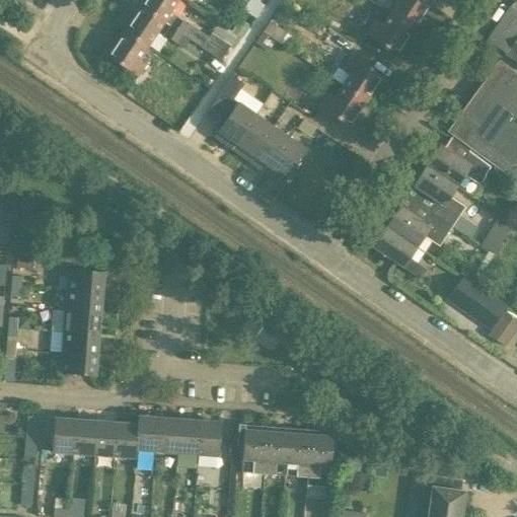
[(146,0),(142,6),(165,21),(179,0),(146,0)]
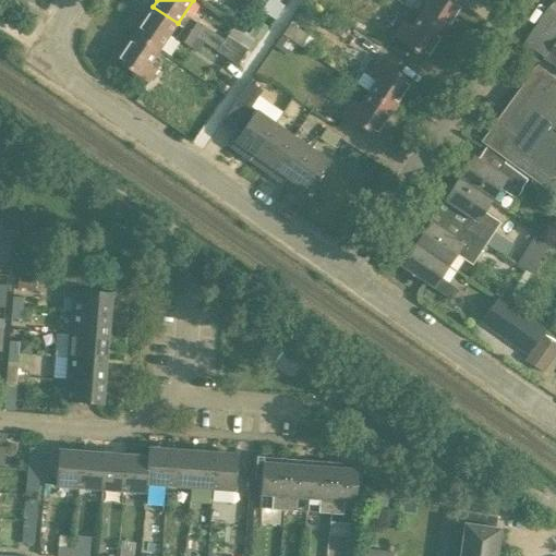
[(248,0),(277,19),(286,5),(277,0),(248,0)]
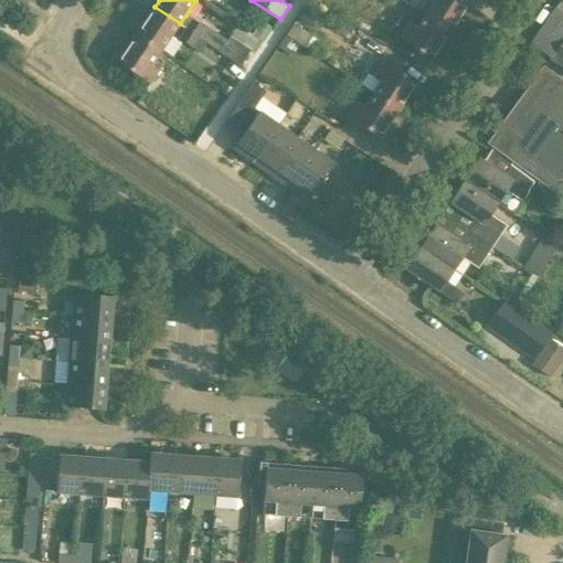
[(431,0),(435,2),(426,14),(452,31),(469,4),(463,0),(431,0)]
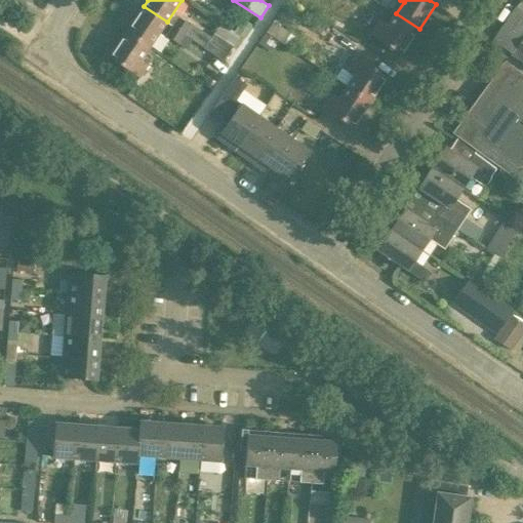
[(167,22),(144,6),(127,32),(150,47),(167,22)]
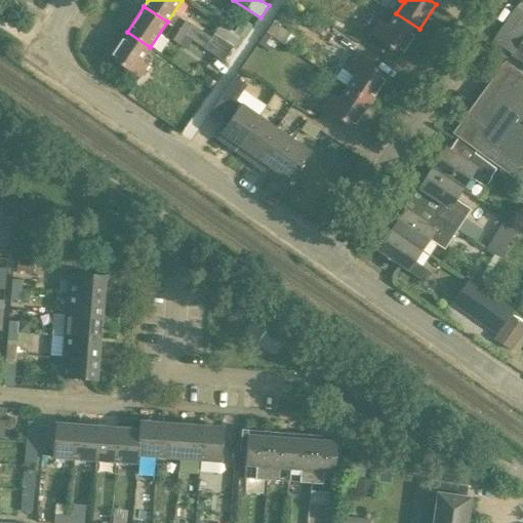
[(419,29),(396,13),(389,25),(381,21),(372,35),(402,54),(419,29)]
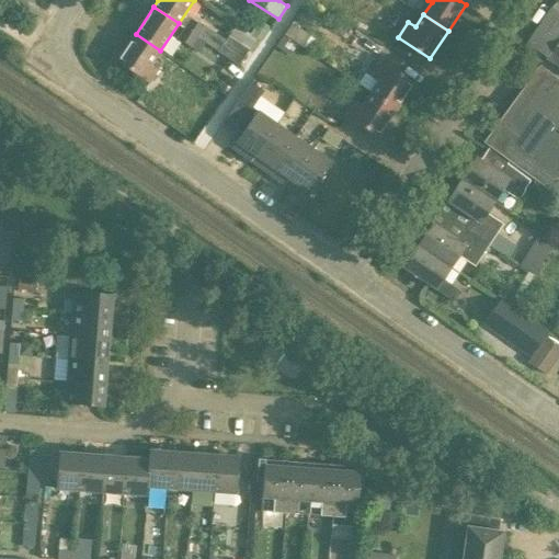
[(192,18),(185,29),(198,38),(240,65),(251,49),(230,36),(228,40),(192,18)]
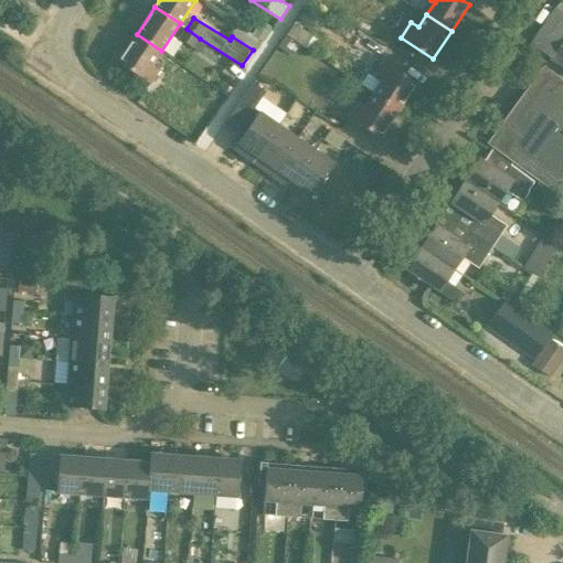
[(275,28),(262,20),(253,33),(266,42),(275,28)]
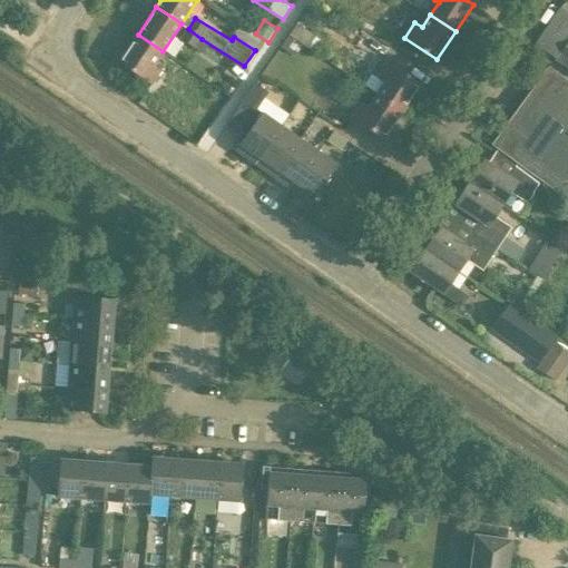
[(291,33),(306,42),(313,31),(296,22),(291,33)]
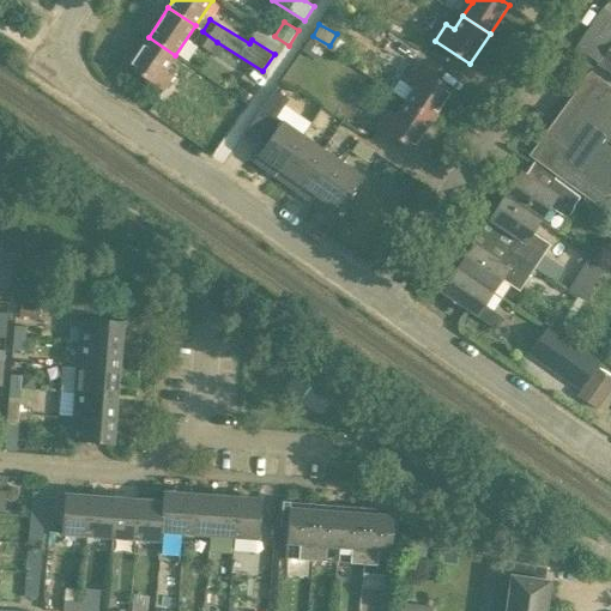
[(211,52),(217,42),(203,31),(197,41),(211,52)]
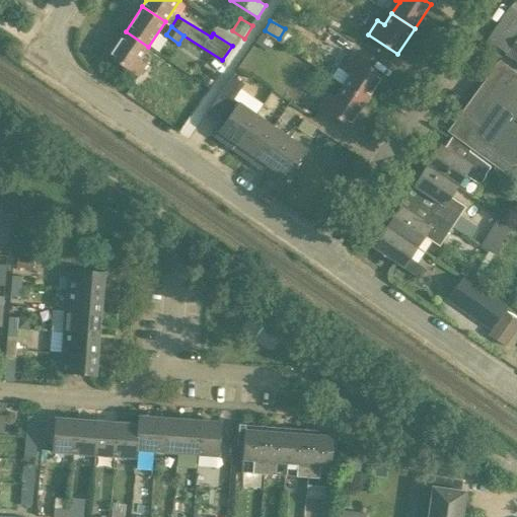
[(331,28),(326,38),(344,49),(350,40),(331,28)]
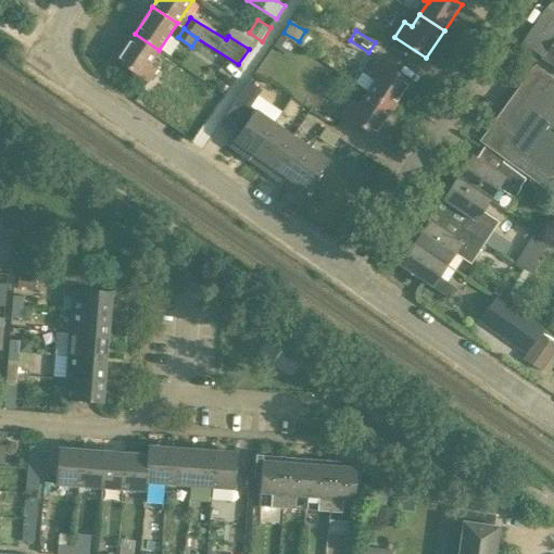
[(534,49),(545,57),(553,62),(553,38),(545,33),(534,49)]
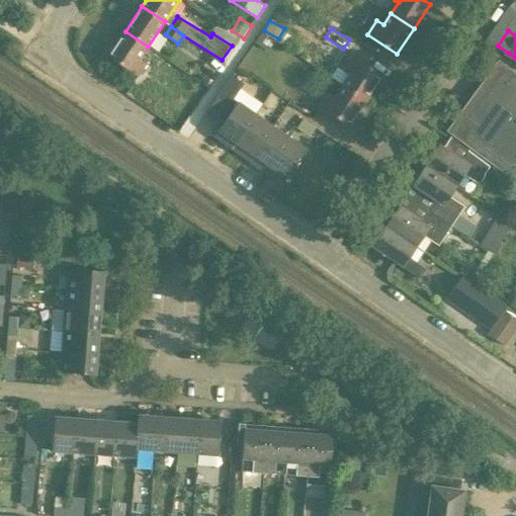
[(140,59),(148,47),(125,31),(108,56),(139,76),(147,63),(140,59)]
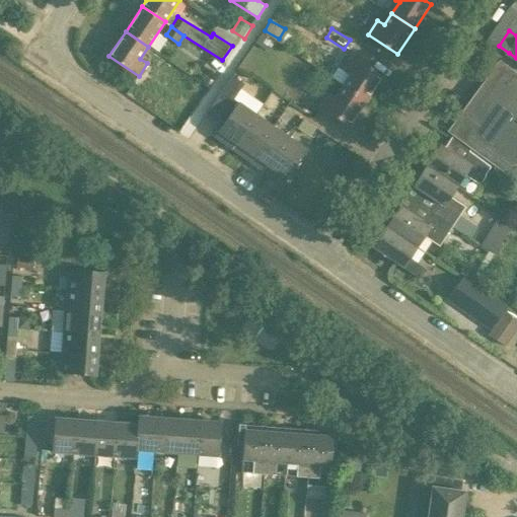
[(352,74),(344,85),(367,100),(383,75),(354,56),(345,69),(352,74)]
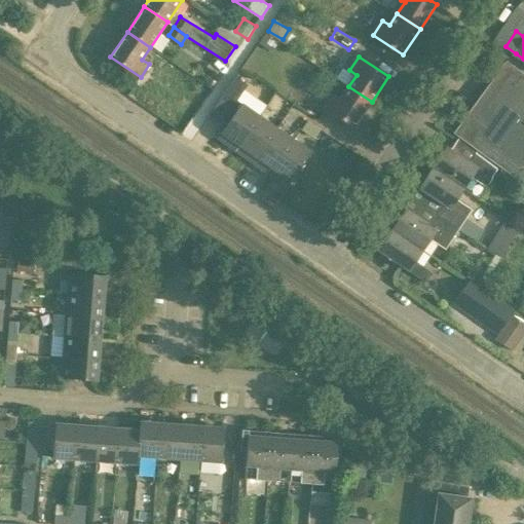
[(523,73),(508,62),(479,101),(456,132),(504,165),(500,172),(515,182),(519,176),(523,179),(523,73)]
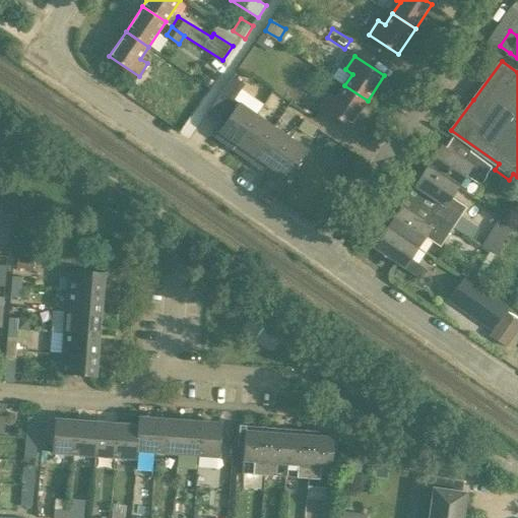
[(220,99),(236,108),(215,136),(234,148),(257,115),(237,101),(248,84),(235,76),(220,99)]
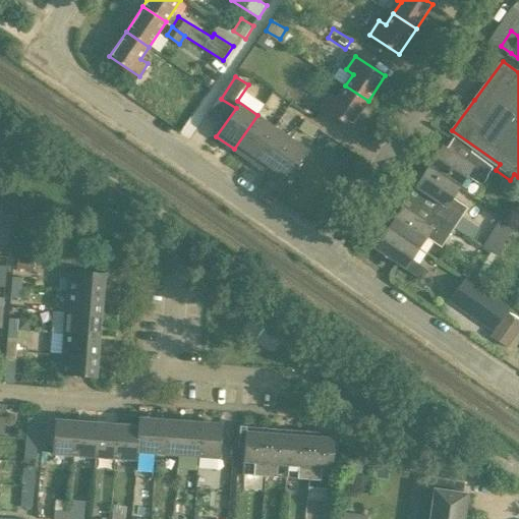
[(351,126),(368,101),(345,85),(338,98),(331,93),(322,107),(351,126)]
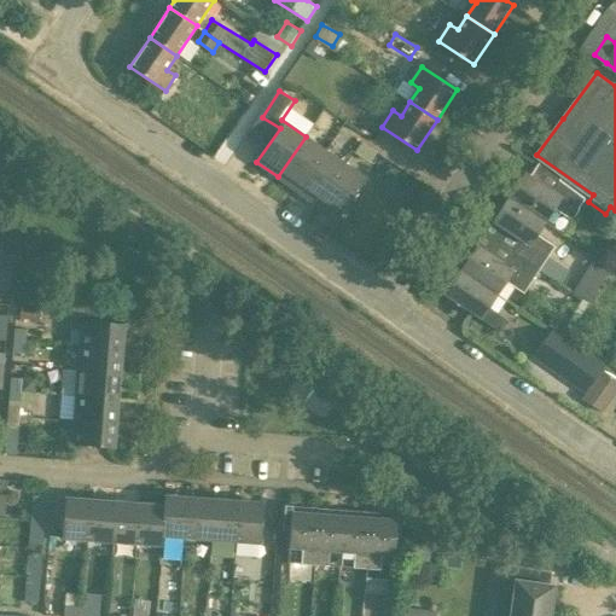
[(298,191),(326,150),(306,137),(278,176),(298,191)]
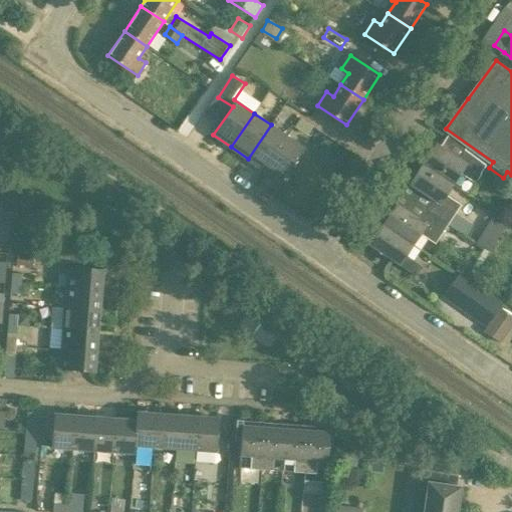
[(265,171),(288,137),(271,124),(248,159),(265,171)]
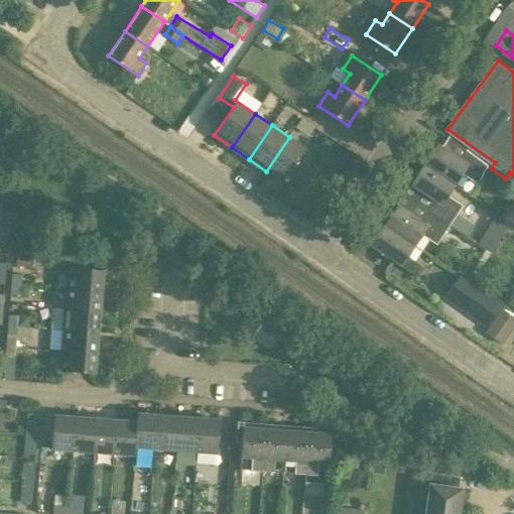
[(306,149),(289,137),(266,171),(283,182),(306,149)]
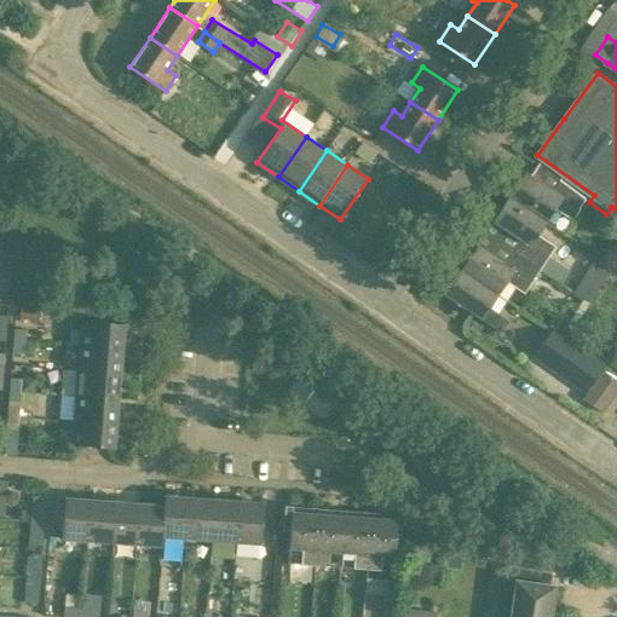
[(526,173),(511,197),(546,221),(555,208),(572,219),(587,199),(561,180),(554,191),(526,173)]
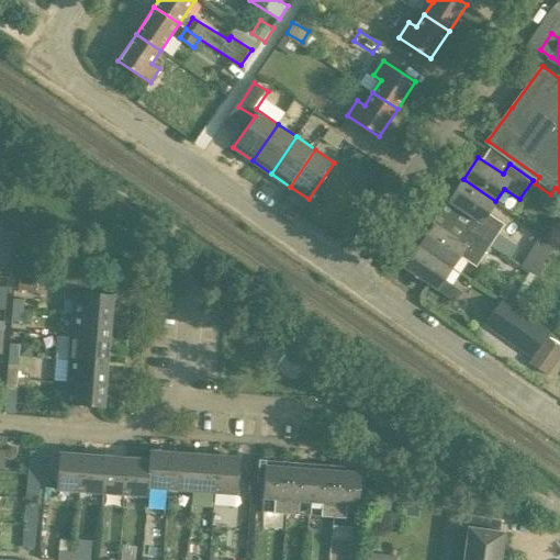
[(455,204),(446,216),(490,245),(491,244),(511,257),(518,245),(499,232),(505,223),(488,212),(495,201),(463,179),(449,200),(455,204)]
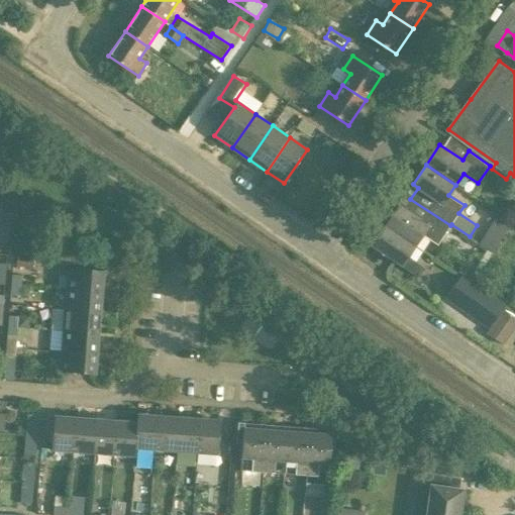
[(399,205),(386,225),(416,245),(423,234),(437,244),(450,225),(410,199),(404,208),(399,205)]
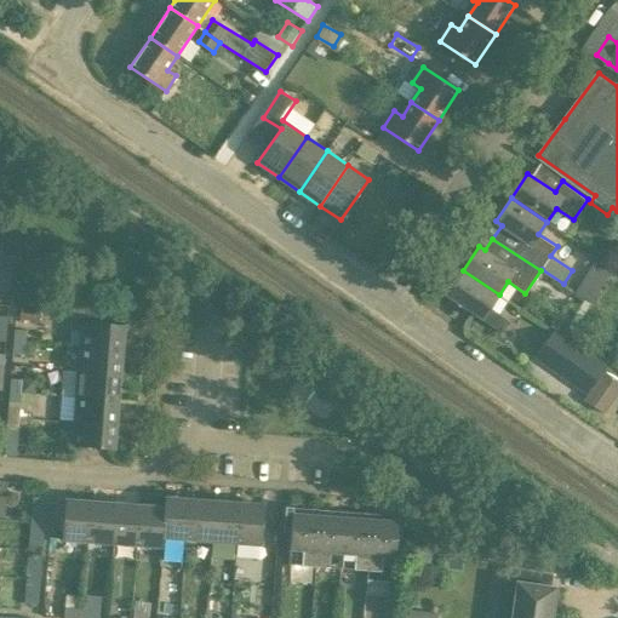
[(1,265),(1,278),(12,279),(13,267),(1,265)]
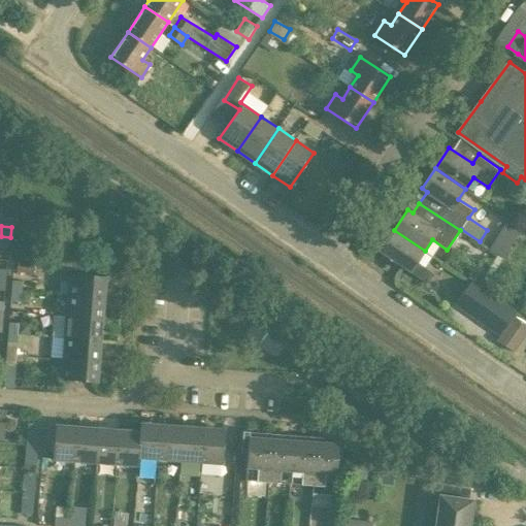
[(418,261),(425,251),(394,230),(381,250),(428,282),(434,272),(418,261)]
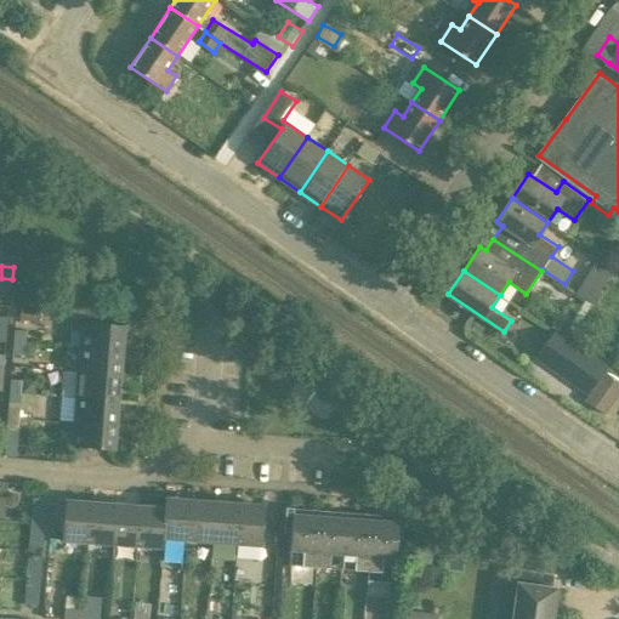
[(578,293),(594,304),(606,284),(590,274),(578,293)]
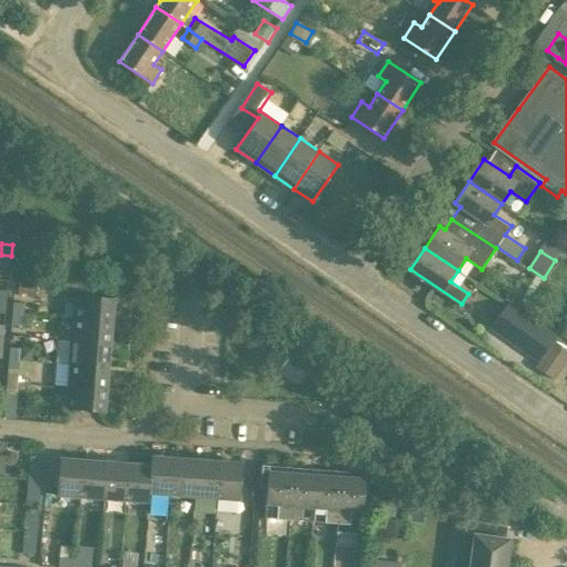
[(0,266),(10,267),(11,256),(1,255),(0,255),(0,266)]
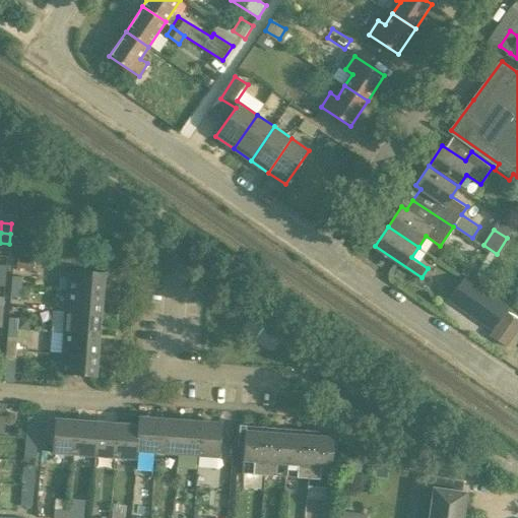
[(34,257),(18,257),(18,266),(33,267),(34,257)]
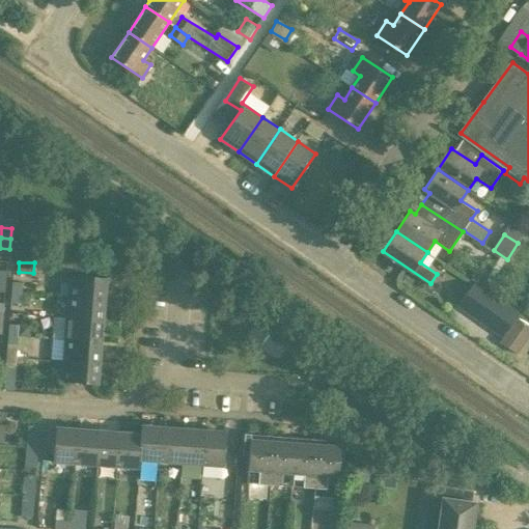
[(71,275),(70,299),(105,302),(107,277),(71,275)]
